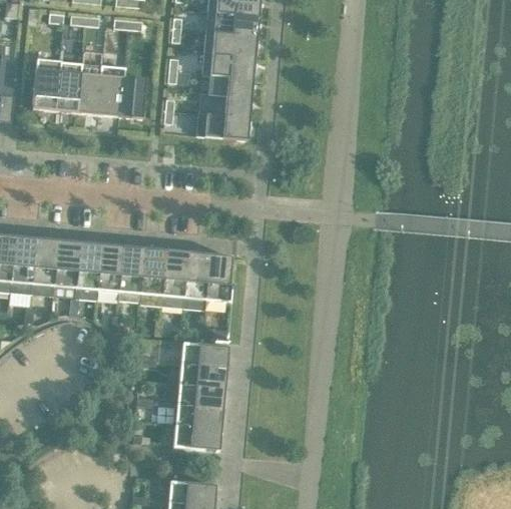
[(208,0),(208,10),(207,11),(259,16),(260,5),(261,1),(261,0),(208,0)]
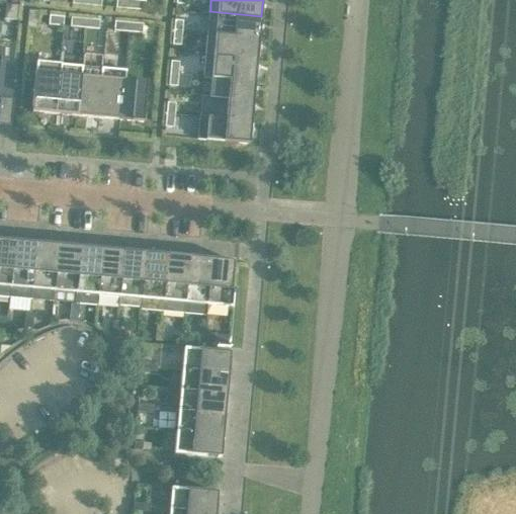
[(19,2),(7,1),(6,15),(18,16),(19,2)]
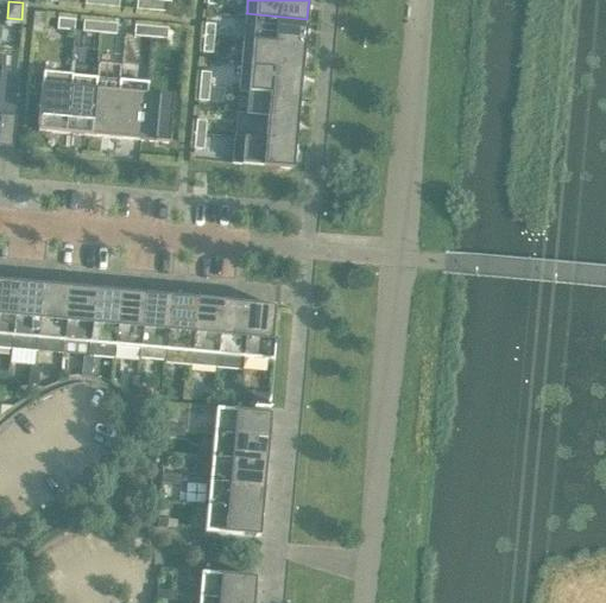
[(45,27),(48,10),(36,8),(35,26),(45,27)]
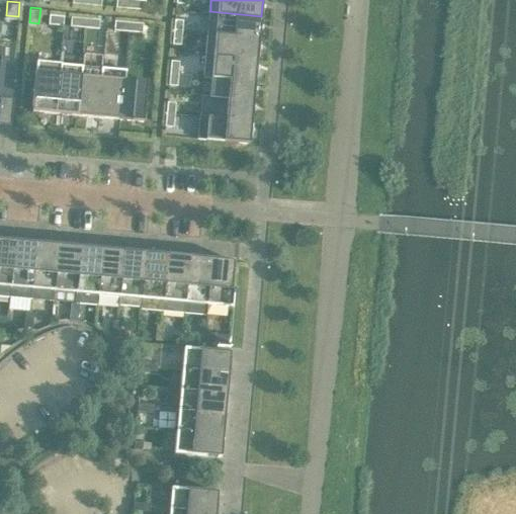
[(209,11),(208,31),(259,36),(260,26),(261,22),(261,16),(209,11)]
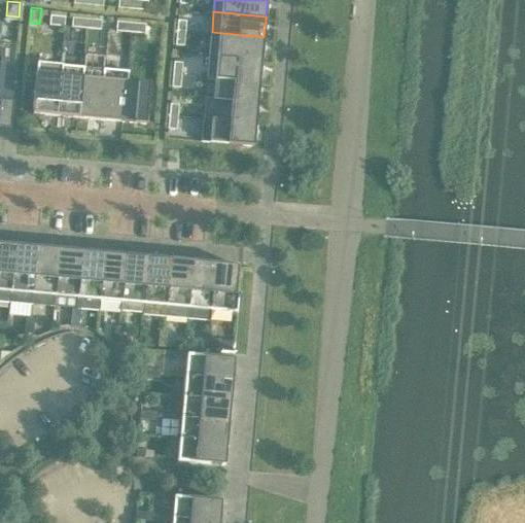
[(66,13),(51,12),(50,21),(66,22),(66,13)]
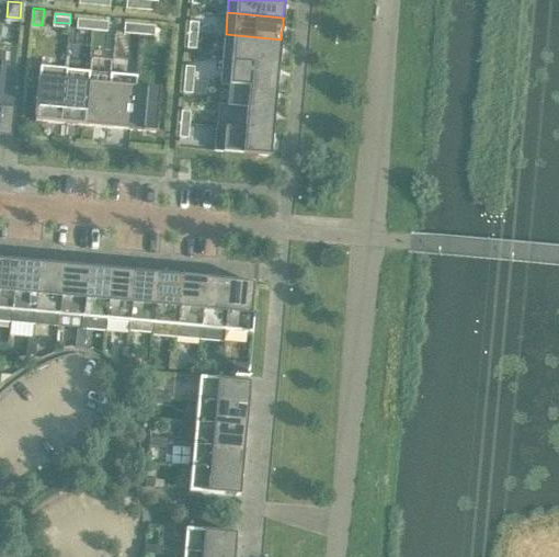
[(94,16),(78,15),(78,24),(93,25),(94,16)]
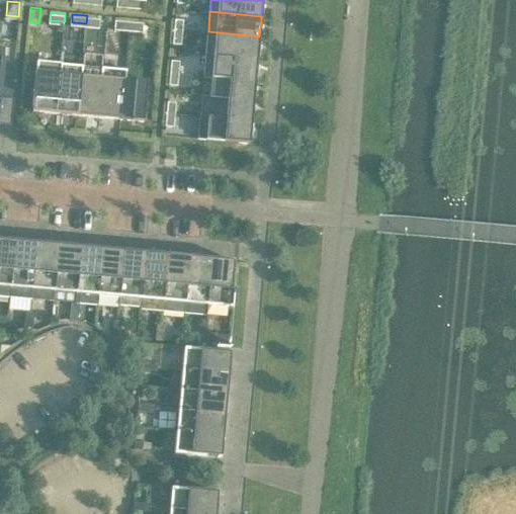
[(101,16),(87,15),(86,23),(100,24),(101,16)]
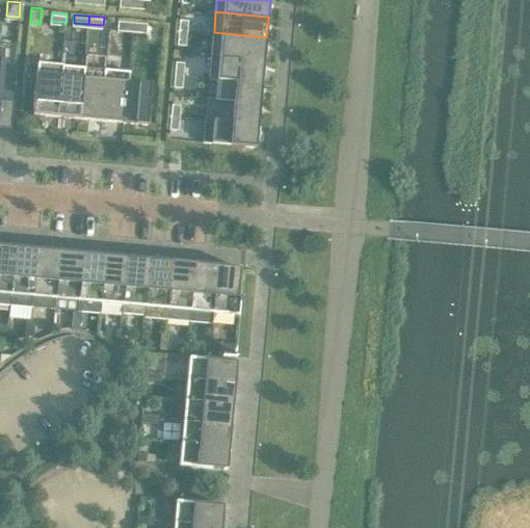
[(189,18),(181,17),(180,29),(188,30),(189,18)]
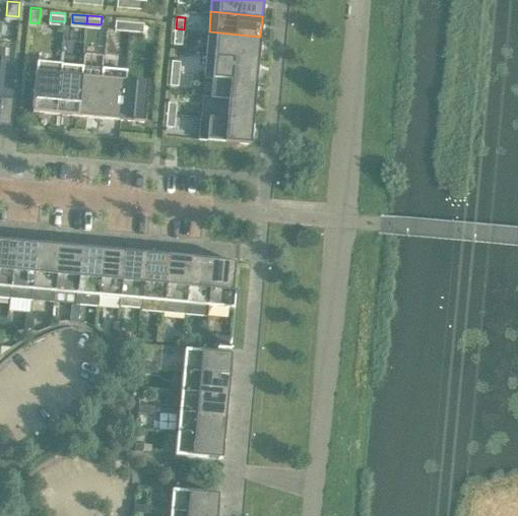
[(131,19),(117,18),(116,26),(130,27),(131,19)]
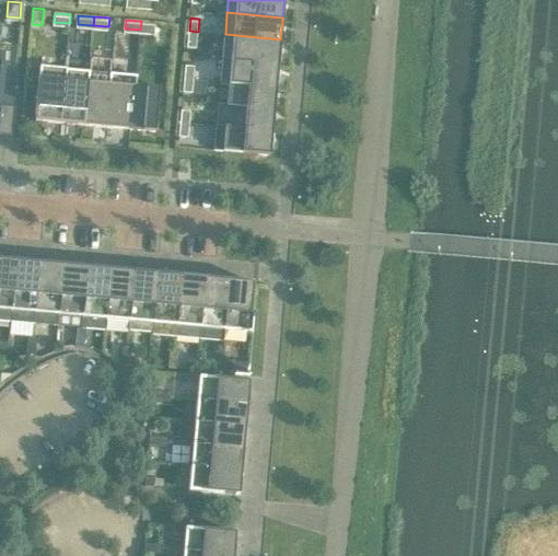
[(157,22),(141,21),(140,30),(155,31),(157,22)]
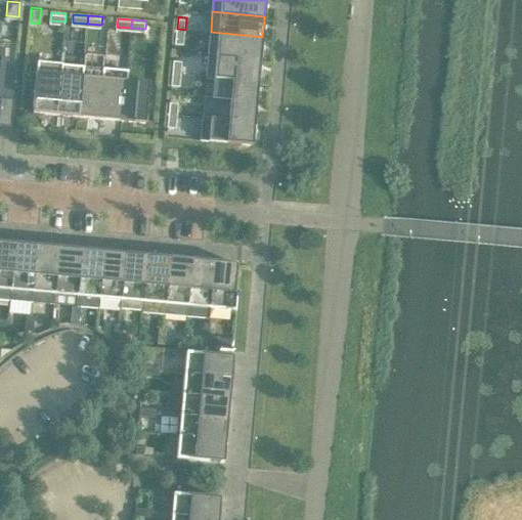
[(185,30),(177,29),(176,42),(184,42),(185,30)]
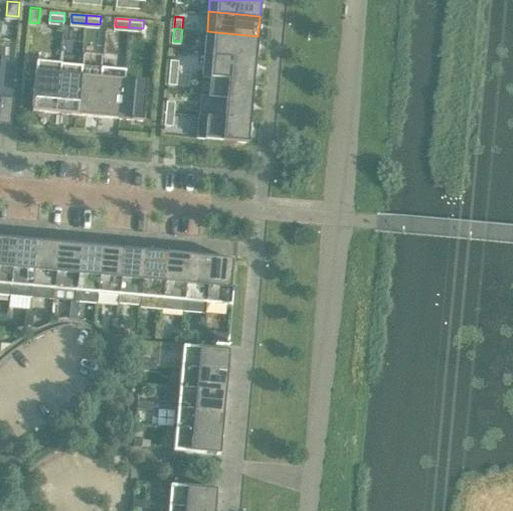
[(207,31),(205,52),(257,56),(257,46),(258,42),(258,36),(207,31)]
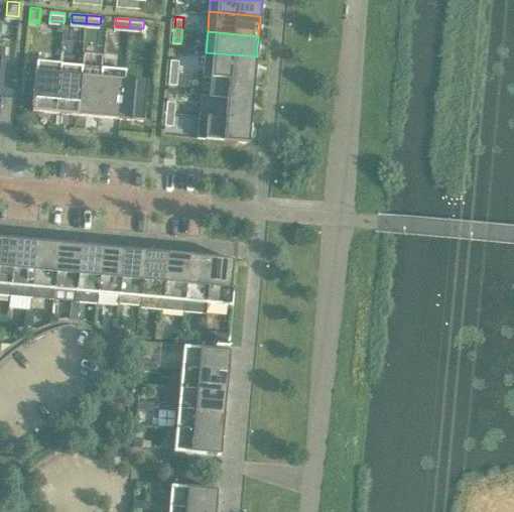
[(206,52),(204,73),(255,78),(256,67),(256,62),(257,56),(206,52)]
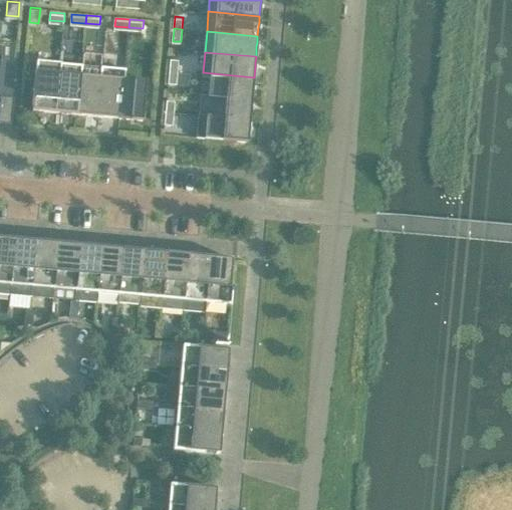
[(179,58),(171,57),(170,69),(178,70),(179,58)]
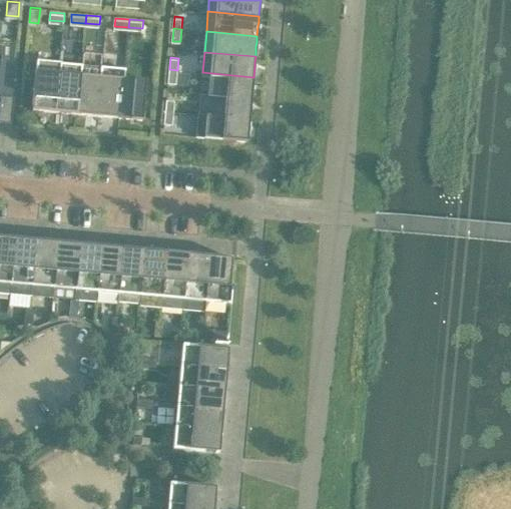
[(37,58),(33,107),(56,109),(60,60),(37,58)]
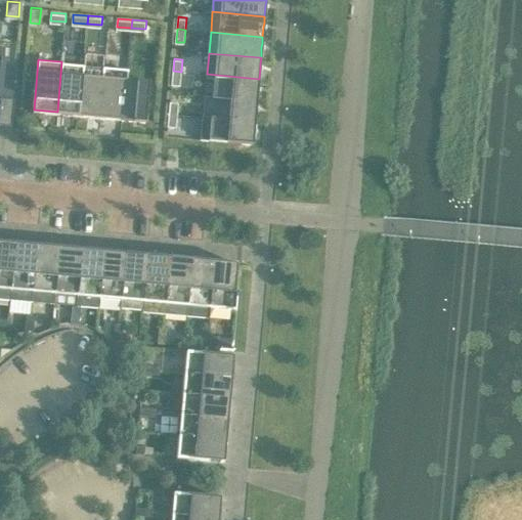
[(61,61),(57,112),(79,114),(83,63),(61,61)]
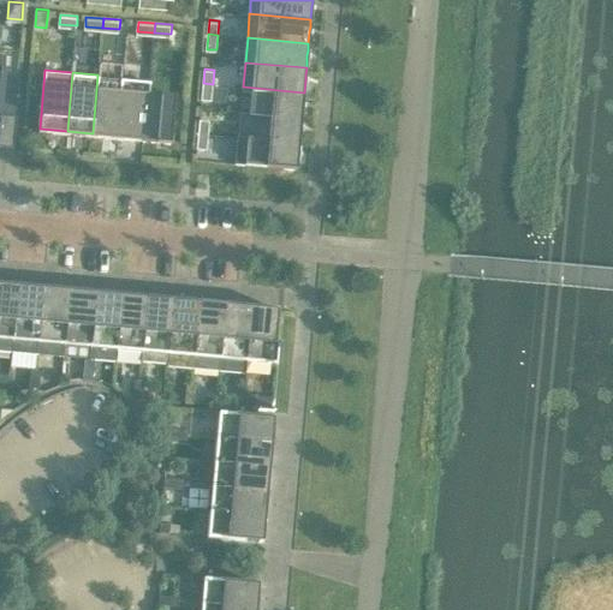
[(97,75),(93,133),(118,136),(124,77),(97,75)]
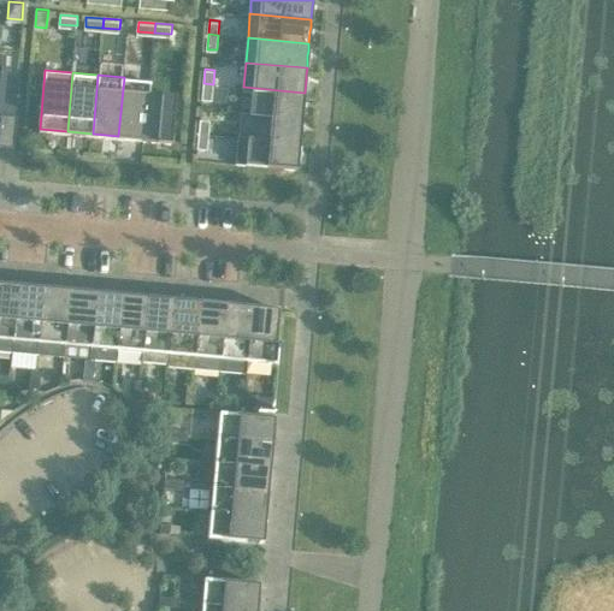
[(124,77),(118,136),(145,138),(149,79),(124,77)]
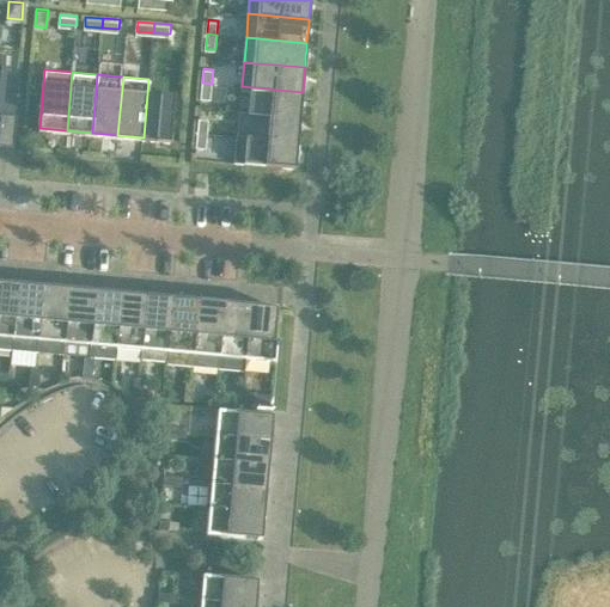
[(148,79),(144,138),(171,140),(175,93),(150,91),(151,79),(148,79)]
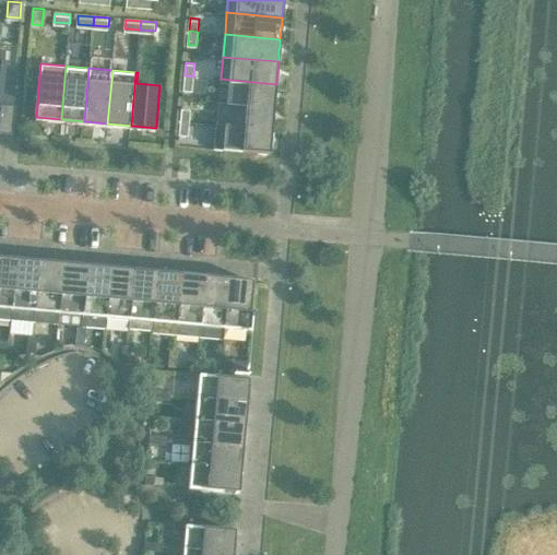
[(193,77),(185,75),(184,89),(192,90),(193,77)]
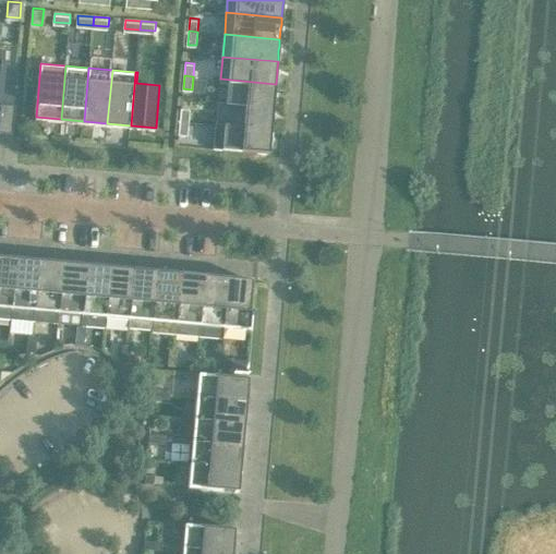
[(218,99),(218,100),(274,106),(275,95),(275,91),(276,84),(220,79),(220,81),(229,81),(227,100),(218,99)]
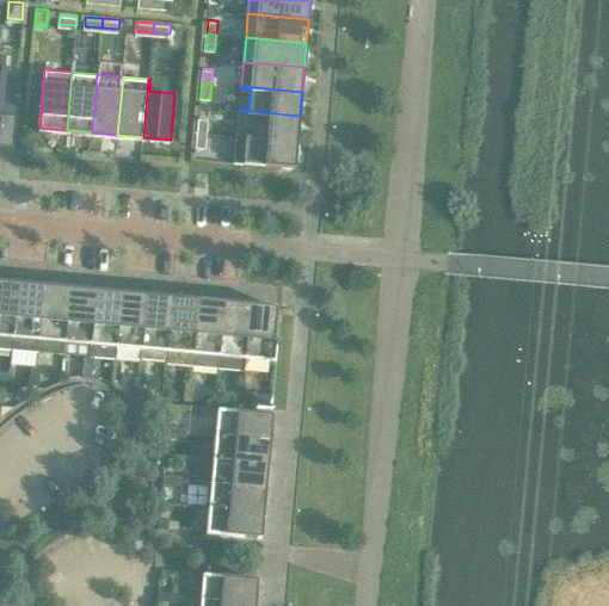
[(239,110),(237,135),(297,140),(299,128),(299,123),(300,116),(239,110)]
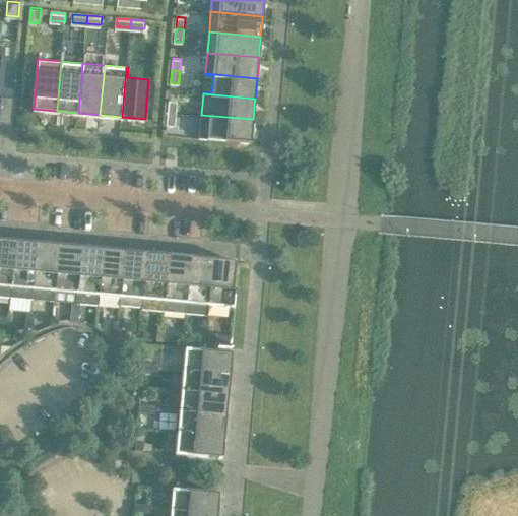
[(15,95),(11,95),(1,94),(0,111),(0,121),(5,122),(12,122),(15,95)]
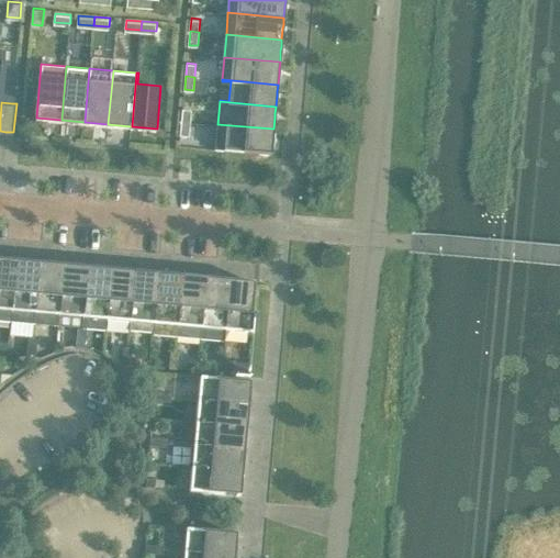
[(192,108),(183,108),(181,121),(191,121),(192,108)]
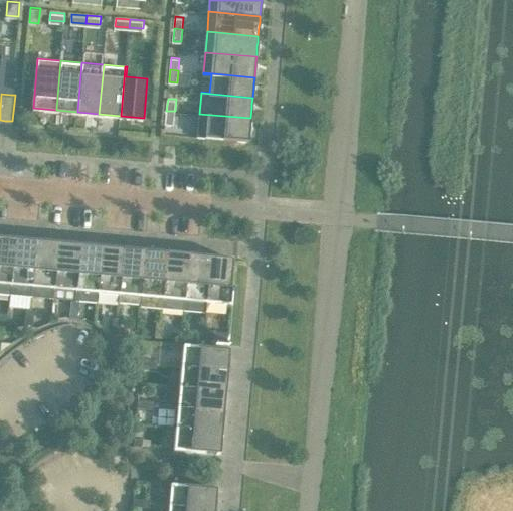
[(175,111),(166,111),(165,123),(173,124),(175,111)]
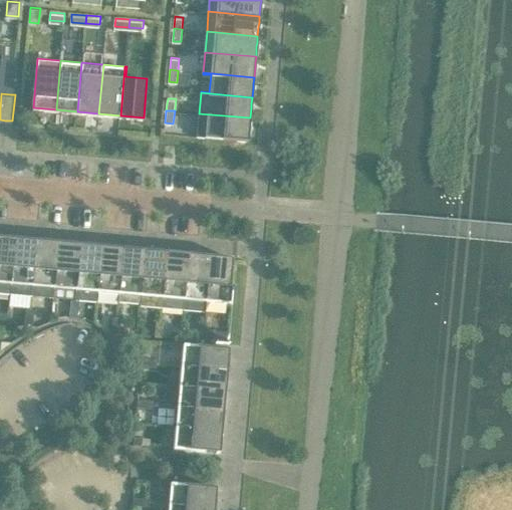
[(199,113),(197,135),(205,136),(248,140),(249,128),(249,123),(250,117),(199,113)]
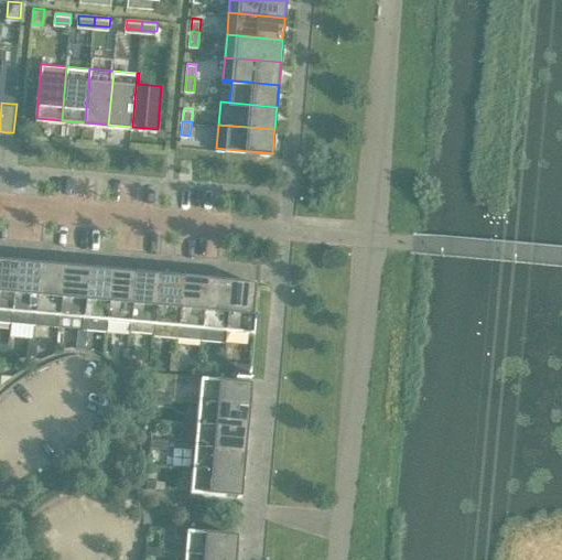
[(0,319),(11,320),(17,259),(0,257),(0,319)]
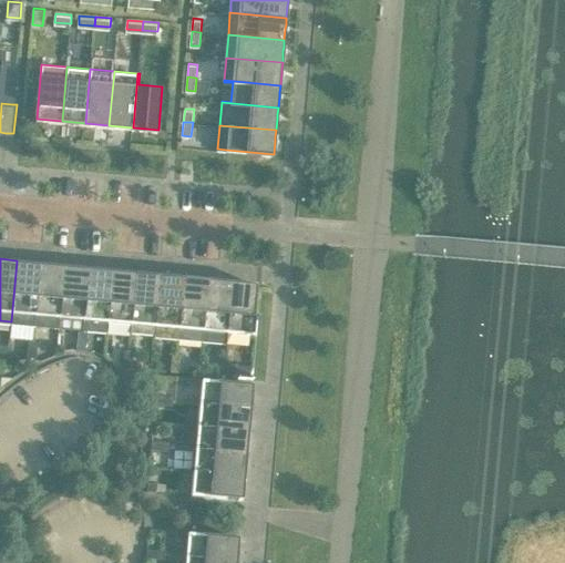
[(17,260),(11,321),(36,324),(41,263),(17,260)]
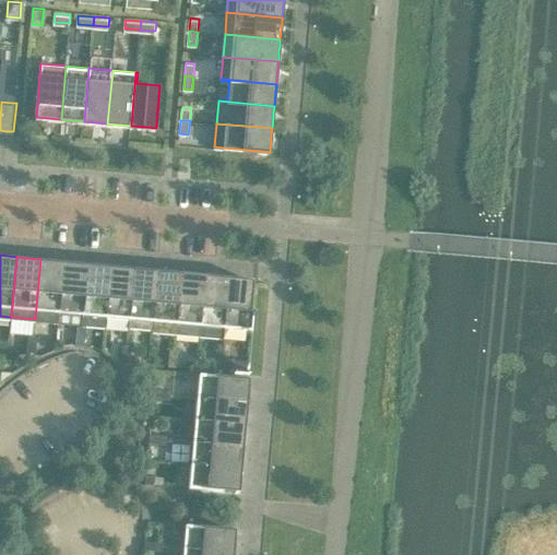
[(40,259),(35,319),(59,321),(60,310),(64,261),(40,259)]
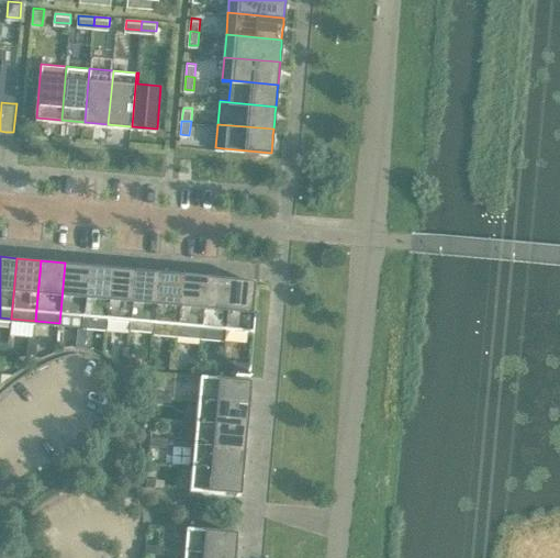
[(65,263),(60,312),(84,314),(89,264),(65,263)]
